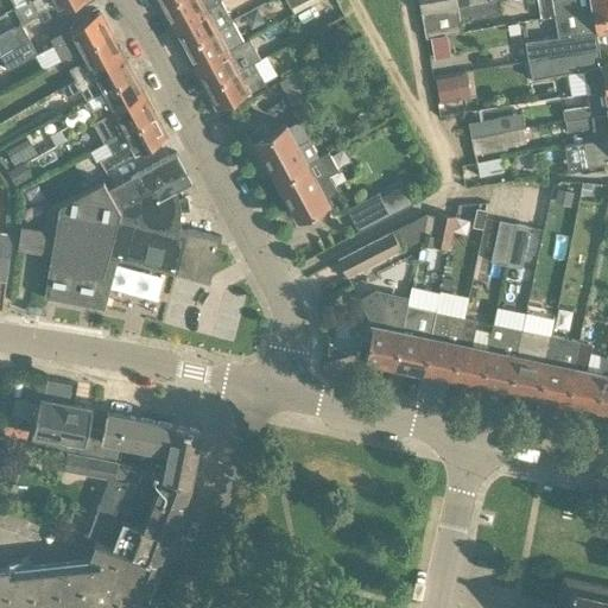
[(27,0),(14,7),(14,8),(29,0),(31,0),(43,20),(80,0),(27,0)]
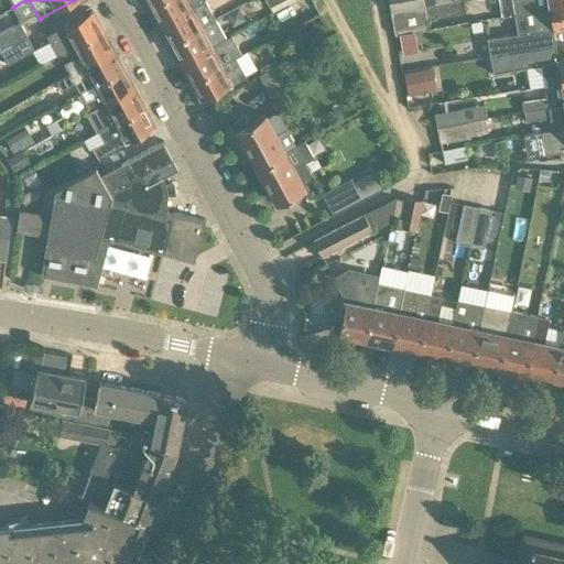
[(161,26),(206,2),(204,0),(163,0),(150,8),(161,26)]
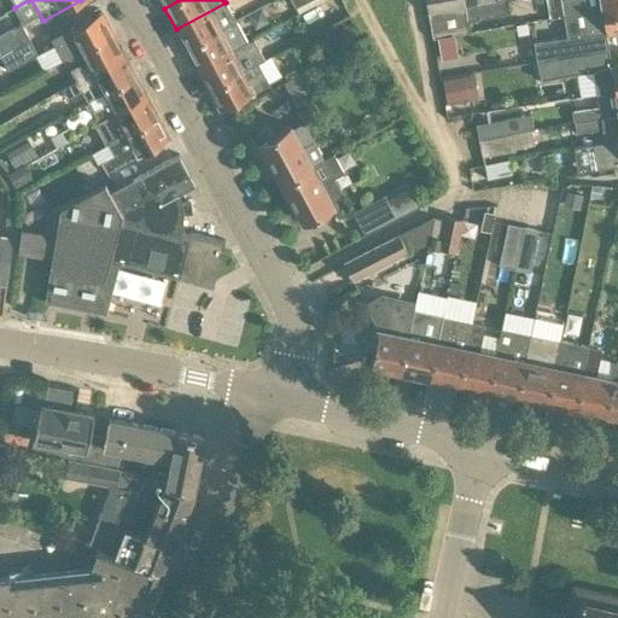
[(464,7),(462,4),(461,0),(426,0),(429,15),(464,7)]
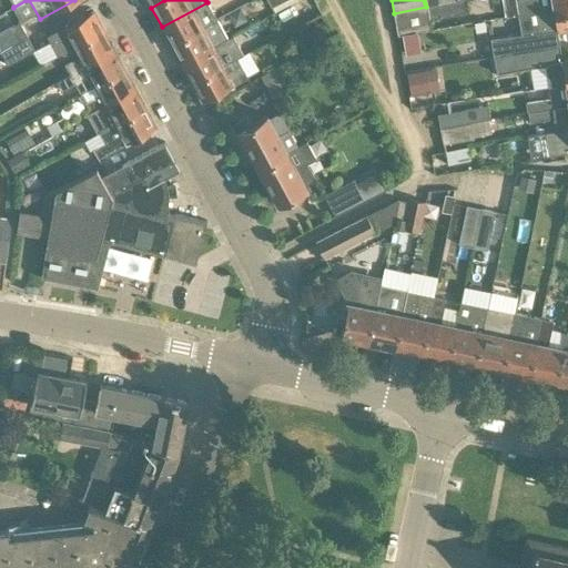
[(429,19),(469,13),(466,0),(463,0),(427,6),(429,19)]
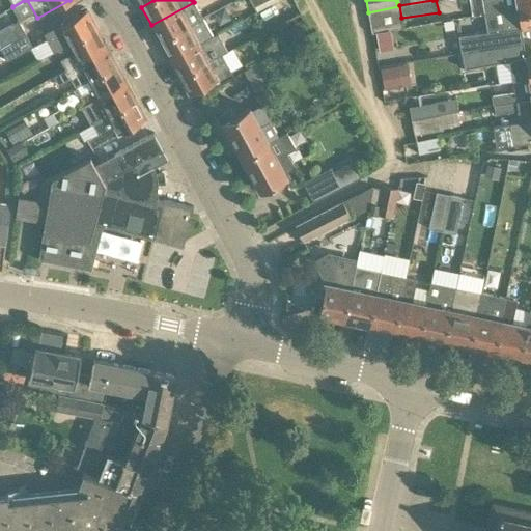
[(483,12),(530,4),(530,0),(470,0),(473,15),(483,12)]
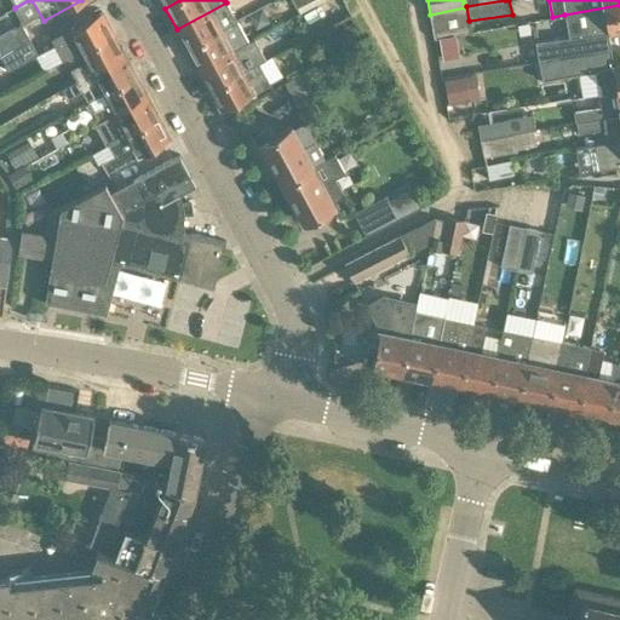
[(188,50),(237,23),(227,3),(177,29),(188,50)]
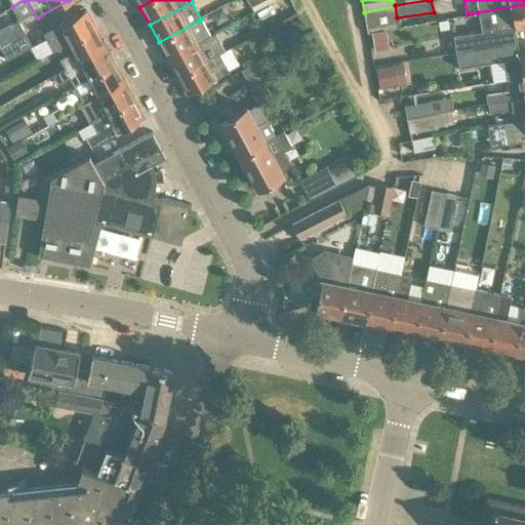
[(455,51),(517,42),(515,28),(524,25),(524,4),(478,12),(481,31),(452,35),(455,51)]
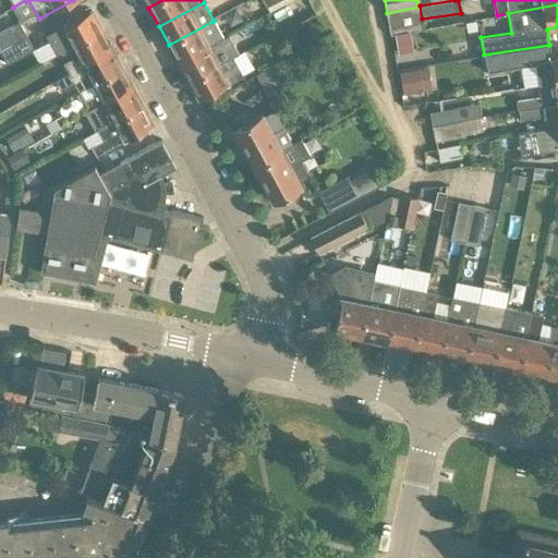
[(56,55),(101,29),(91,9),(45,34),(56,55)]
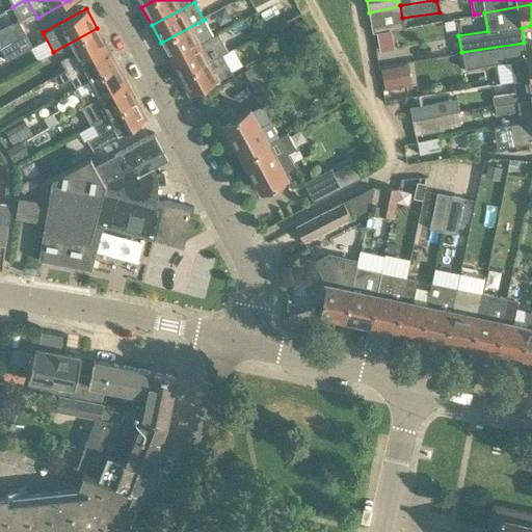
[(171,61),(213,38),(204,20),(161,43),(171,61)]
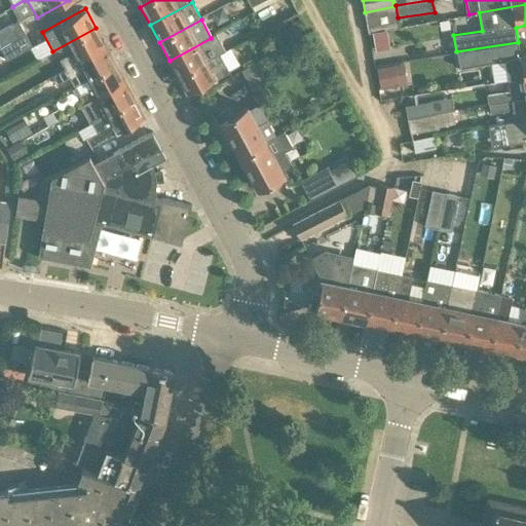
[(0,47),(25,34),(19,22),(0,31),(0,47)]
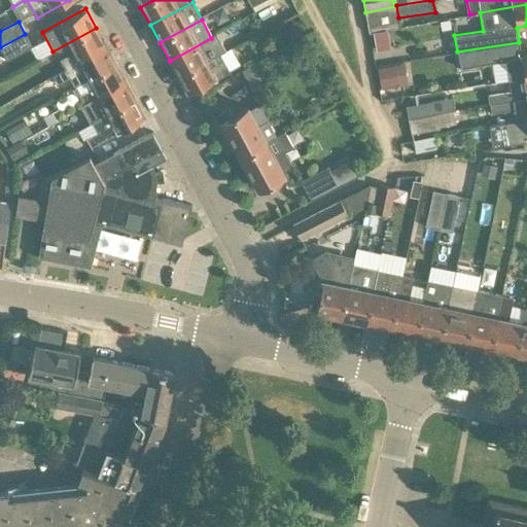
[(300,22),(285,30),(290,41),(306,33),(300,22)]
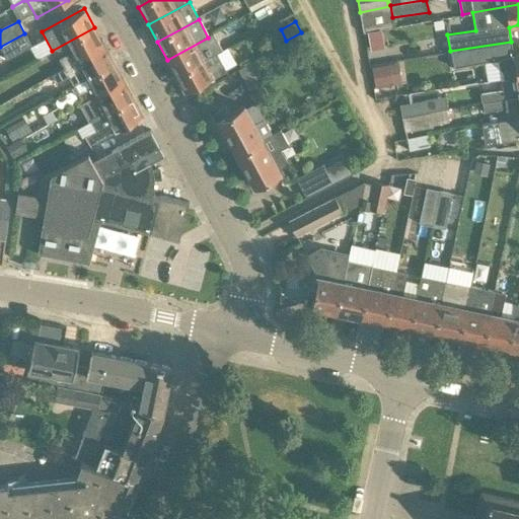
[(63,68),(103,46),(94,27),(52,51),(53,51),(66,44),(73,57),(72,57),(65,55),(58,58),(63,68)]
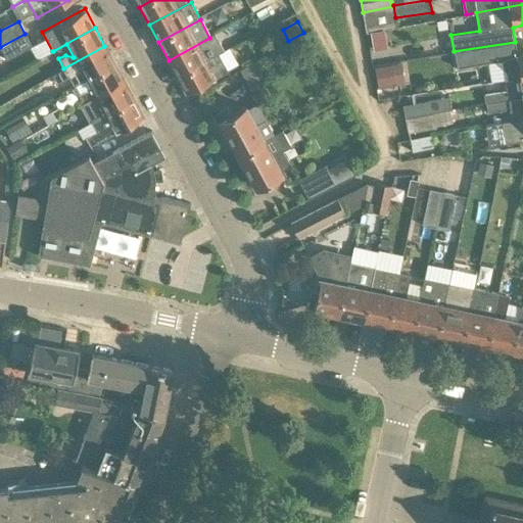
[(25,34),(0,47),(6,59),(32,46),(25,34)]
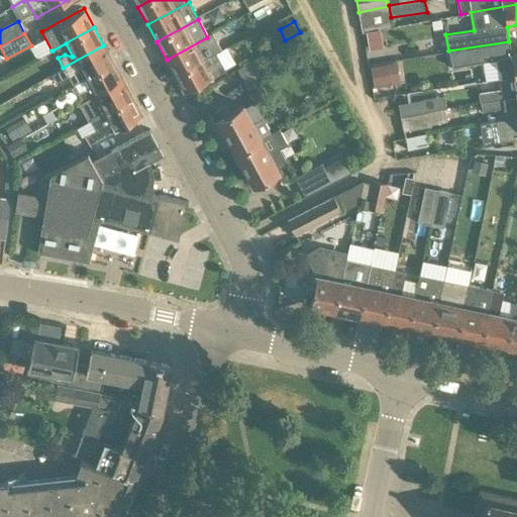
[(204,60),(203,60),(197,46),(199,45),(205,48),(211,44),(207,37),(167,60),(175,75),(204,60)]
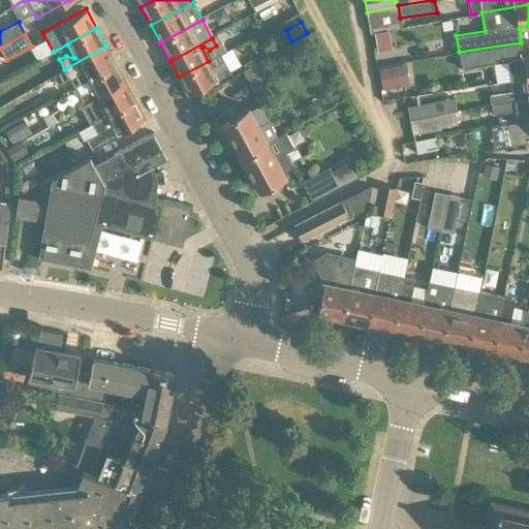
[(509,82),(528,78),(528,56),(523,57),(521,42),(459,52),(461,68),(506,61),(509,82)]
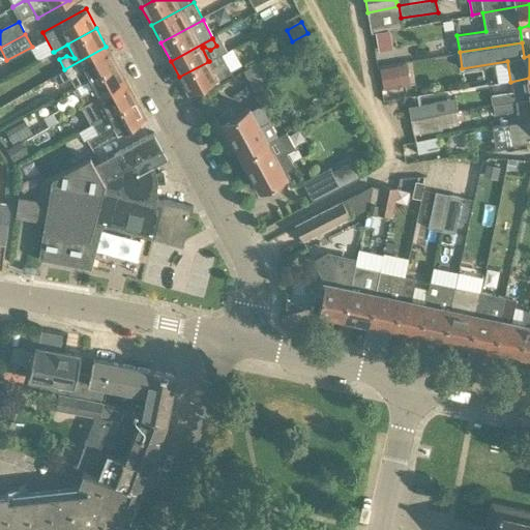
[(75,87),(116,64),(106,47),(64,69),(54,75),(58,83),(69,78),(75,87)]
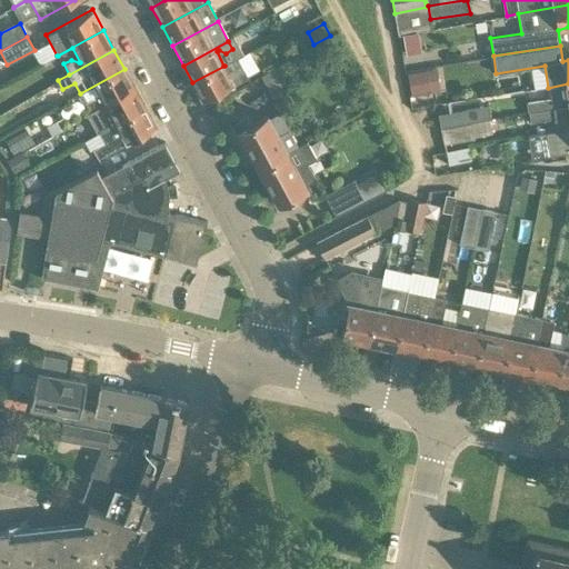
[(225,66),(192,82),(203,103),(248,79),(242,68),(237,71),(231,61),(223,66),(225,66)]
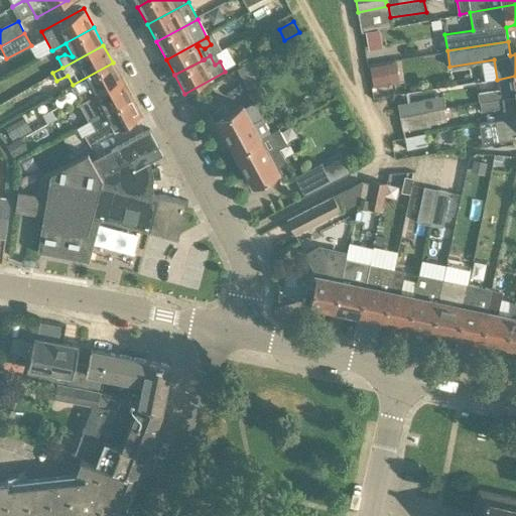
[(82,102),(122,80),(113,62),(73,85),(84,79),(88,87),(77,93),(82,102)]
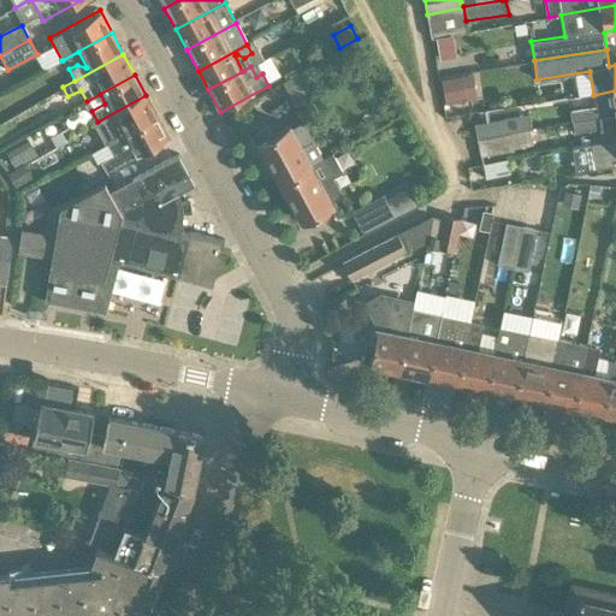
[(445,106),(466,102),(462,76),(440,80),(445,106)]
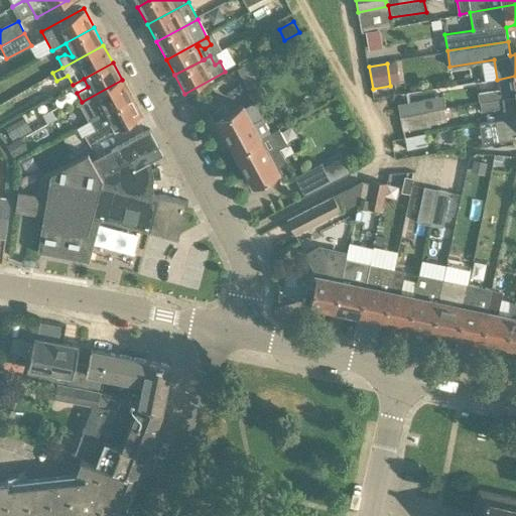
[(243,83),(250,96),(268,86),(261,73),(243,83)]
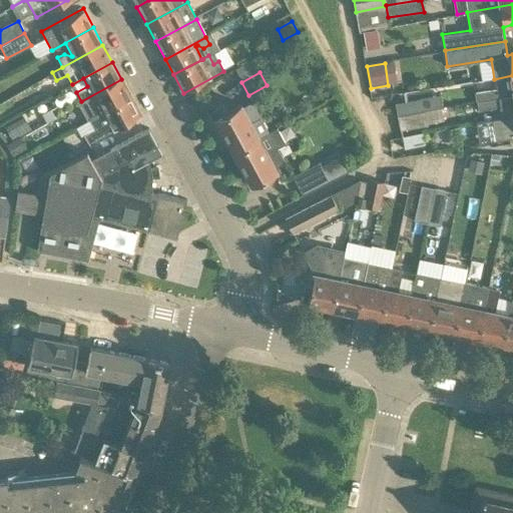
[(483,103),(512,97),(512,75),(494,79),(495,89),(475,92),(477,101),(482,100),(483,103)]
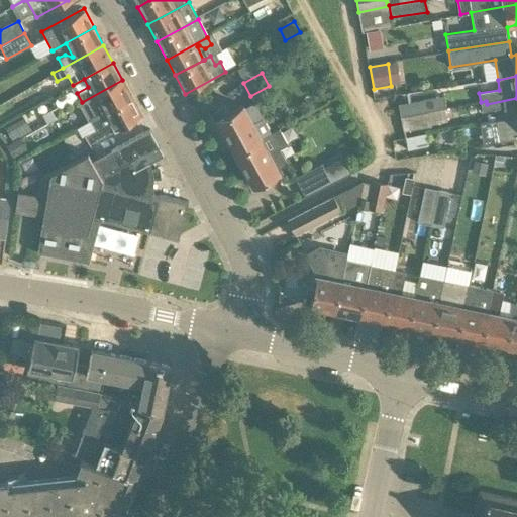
[(104,113),(131,98),(122,80),(82,102),(79,104),(89,121),(91,120),(104,113)]
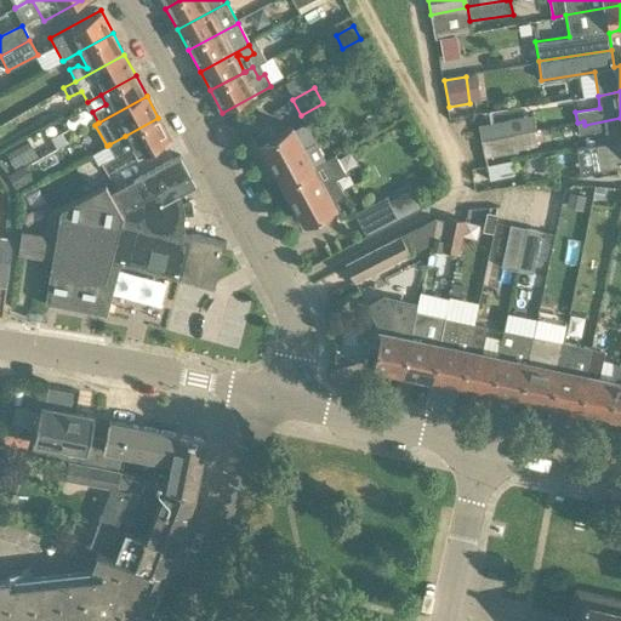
[(482,143),(535,134),(534,131),(537,130),(534,115),(479,126),(482,143)]
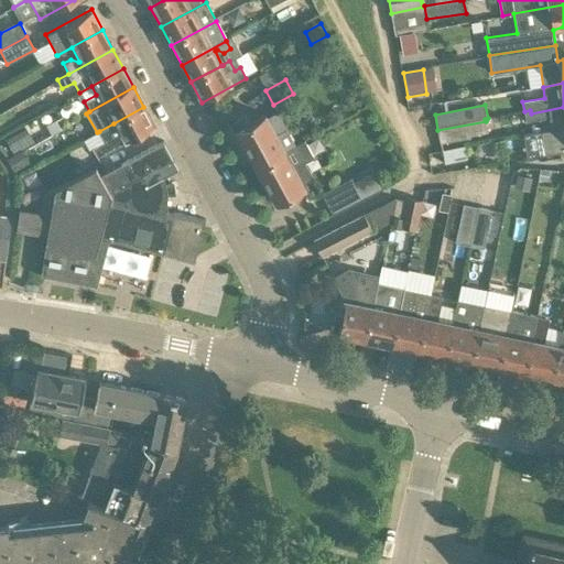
[(114,123),(99,131),(104,141),(93,147),(99,159),(148,132),(147,130),(154,127),(143,107),(114,123)]
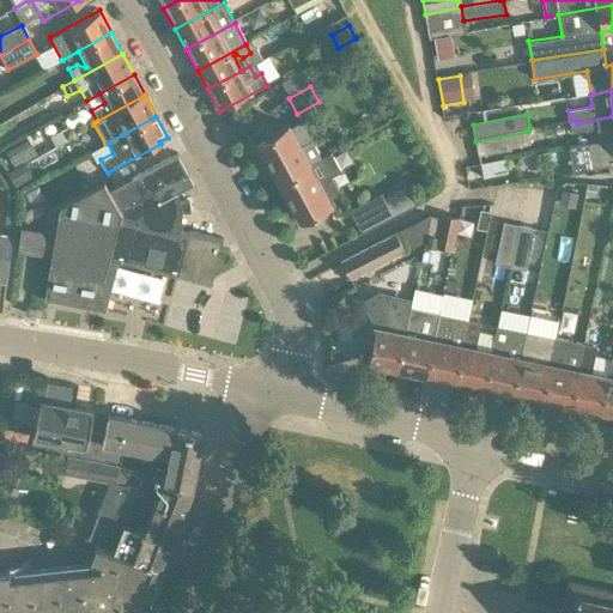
[(607,141),(612,140),(612,116),(577,123),(578,132),(598,128),(600,140),(600,141),(606,140),(607,141)]
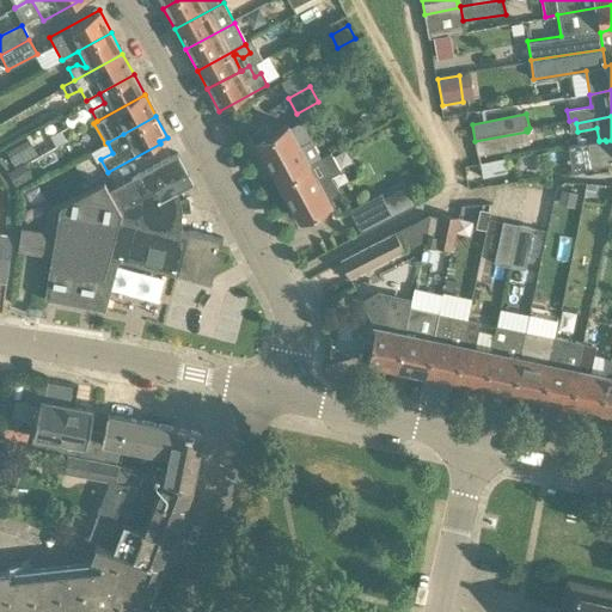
[(277,179),(320,158),(301,121),(291,126),(289,122),(256,140),(267,160),(264,161),(274,178),(276,177),(277,179)]
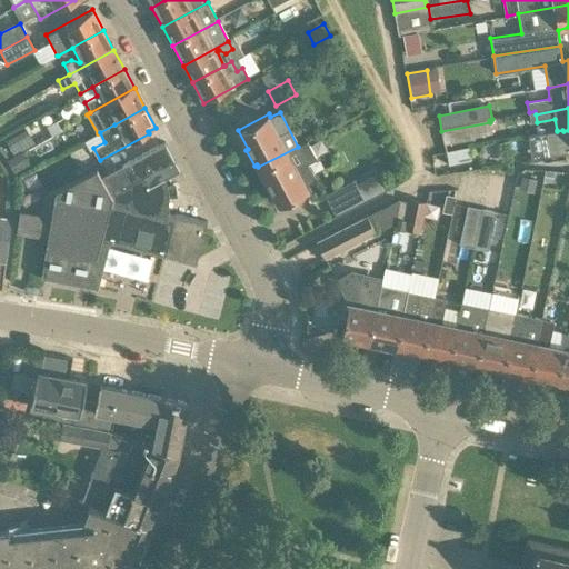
[(490,122),(441,131),(445,145),(475,139),(473,135),(491,131),(490,122)]
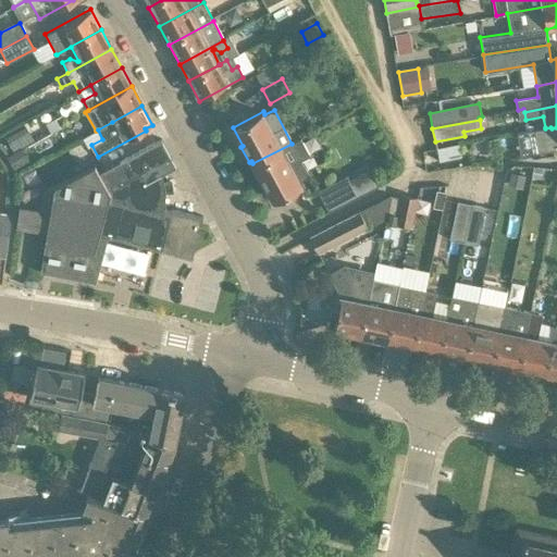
[(4,139),(13,155),(34,141),(25,127),(4,139)]
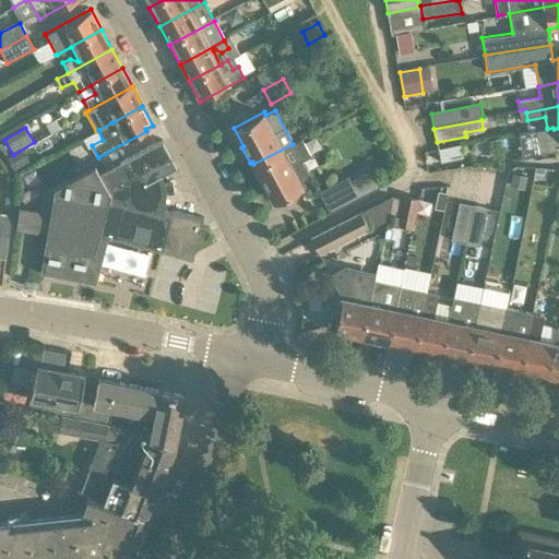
[(558,128),(554,129),(547,130),(547,129),(547,128),(535,130),(538,154),(549,151),(558,149),(558,128)]
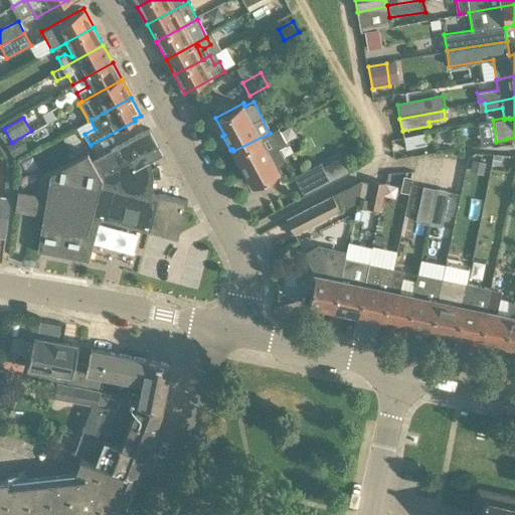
[(149,160),(162,154),(148,128),(92,159),(88,152),(40,177),(37,195),(34,212),(42,214),(37,250),(89,262),(100,218),(176,239),(187,200),(152,191),(152,178),(151,168),(149,160)]
